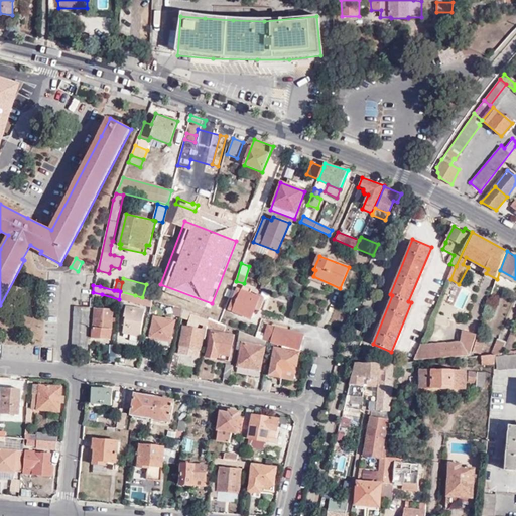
[(265,295),(244,285),(238,298),(234,296),(228,309),(251,319),(257,306),(260,308),(265,295)]
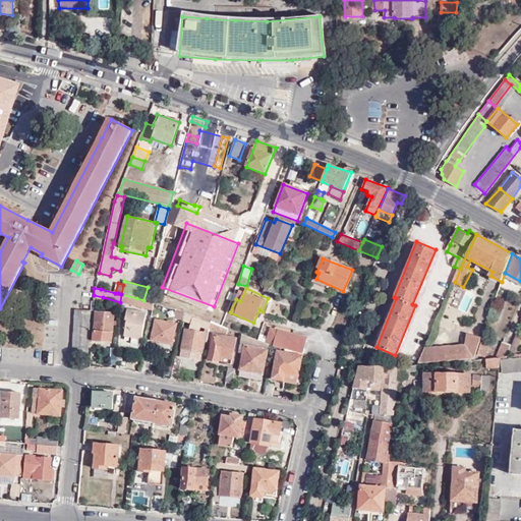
[(151,302),(147,301),(143,300),(136,298),(121,294),(120,302),(150,310),(151,302)]
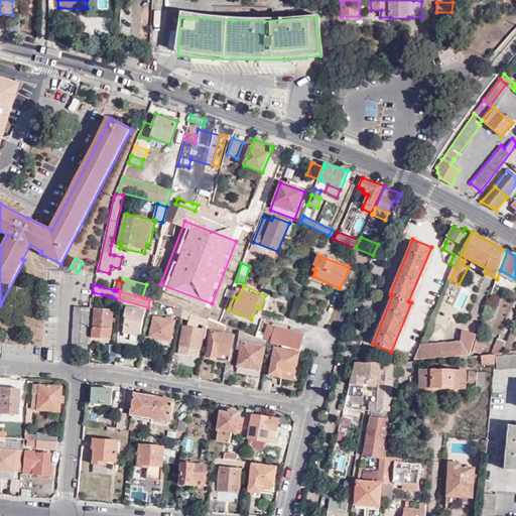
[(93,300),(101,301),(102,294),(93,292),(93,300)]
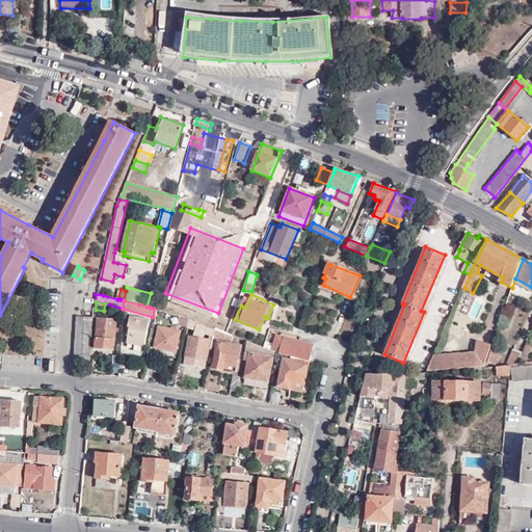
[(90,317),(75,316),(72,364),(87,365),(90,317)]
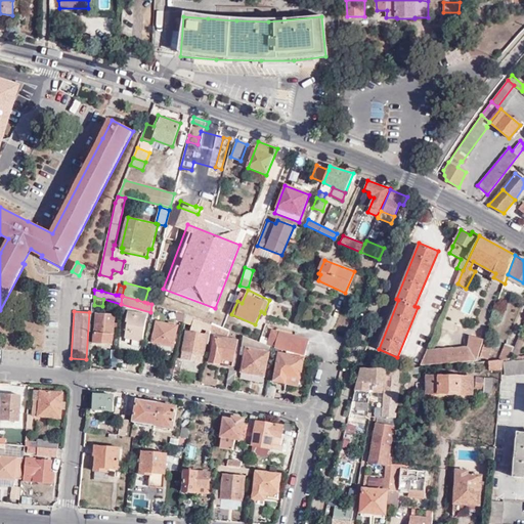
[(144,314),(127,311),(122,337),(140,340),(144,314)]
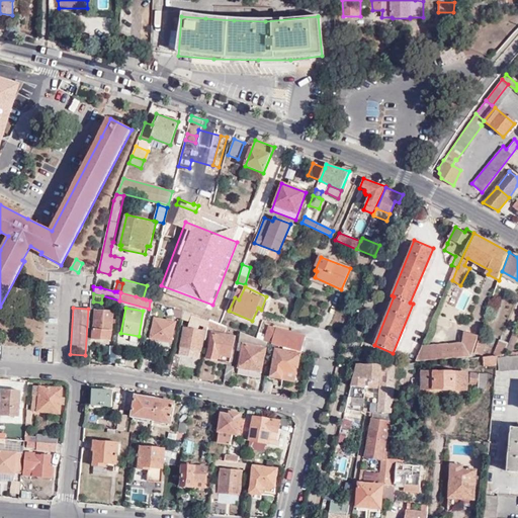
[(179,318),(180,310),(173,309),(171,316),(179,318)]
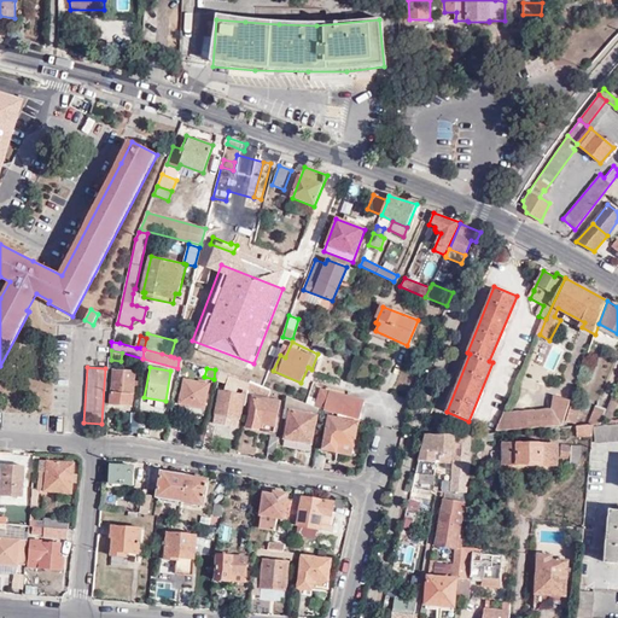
[(246,388),(248,382),(215,369),(214,379),(225,383),(223,391),(217,390),(211,424),(235,429),(239,404),(243,406),(246,388)]
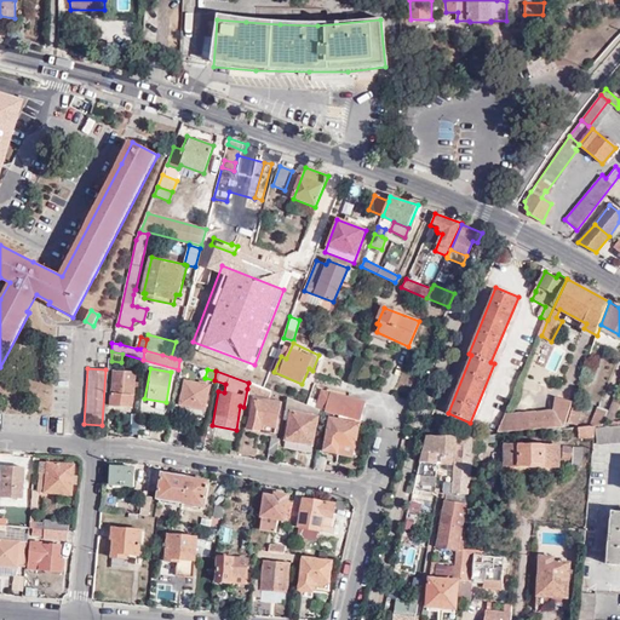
[(133,407),(136,374),(114,372),(110,405),(133,407)]
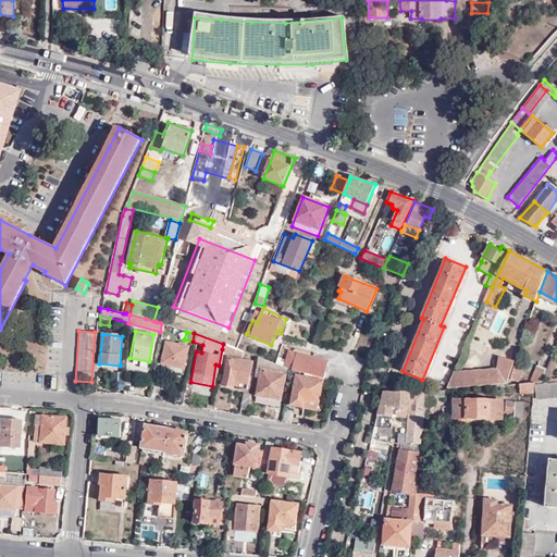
[(186,346),(163,342),(159,363),(182,368),(186,346)]
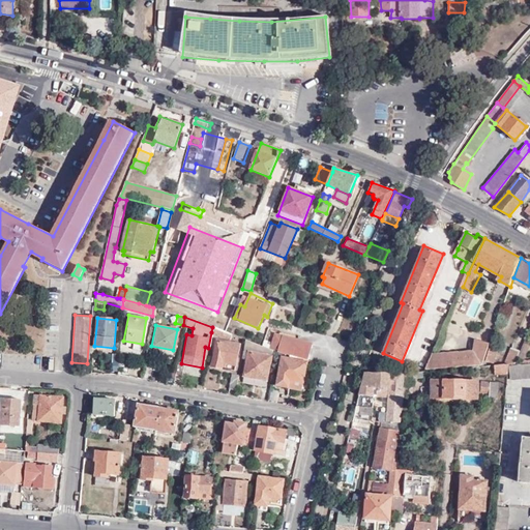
[(231,334),(225,331),(212,327),(211,332),(229,339),(231,334)]
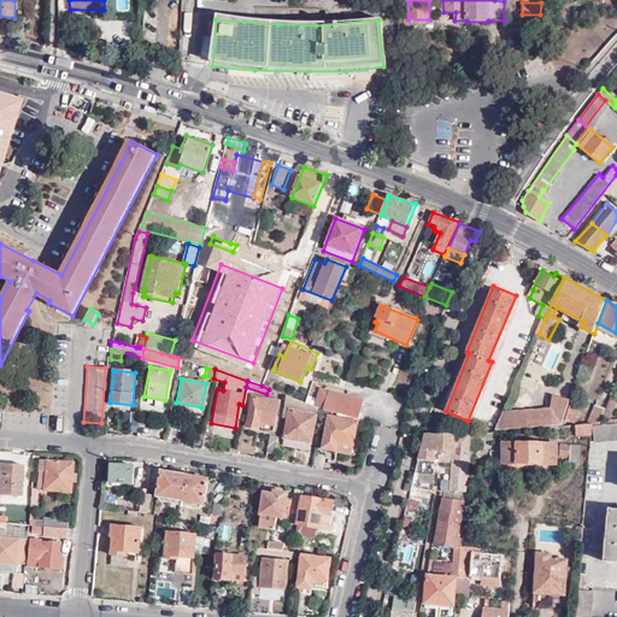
[(324,410),(358,419),(363,401),(321,389),(316,406),(318,407),(324,410)]
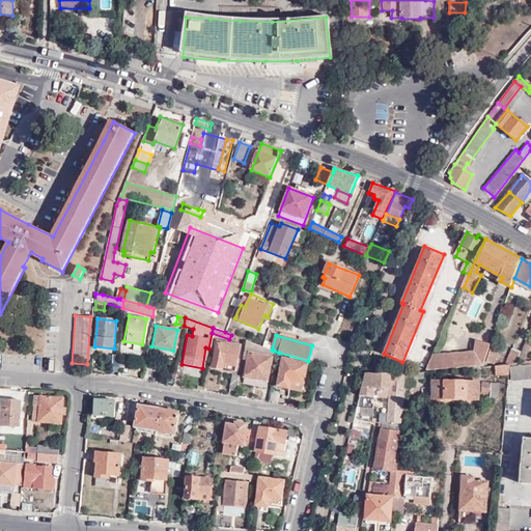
[(239,344),(217,340),(212,366),(222,368),(222,365),(234,367),(239,344)]
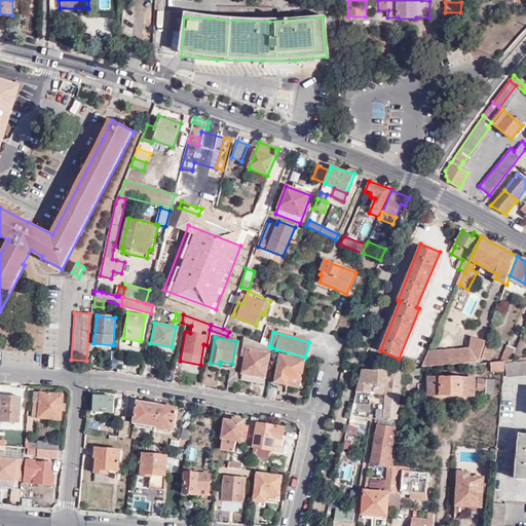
[(271,347),(269,346),(261,343),(245,337),(242,344),(270,350),(271,347)]
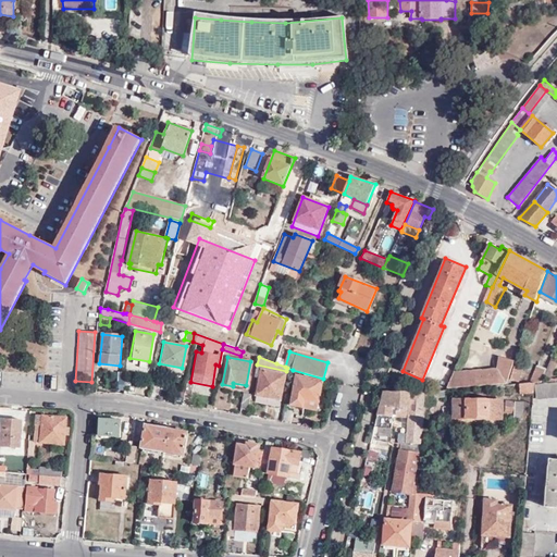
[(454,372),(446,390),(505,385),(508,379),(509,374),(515,361),(504,358),(499,370),(454,372)]
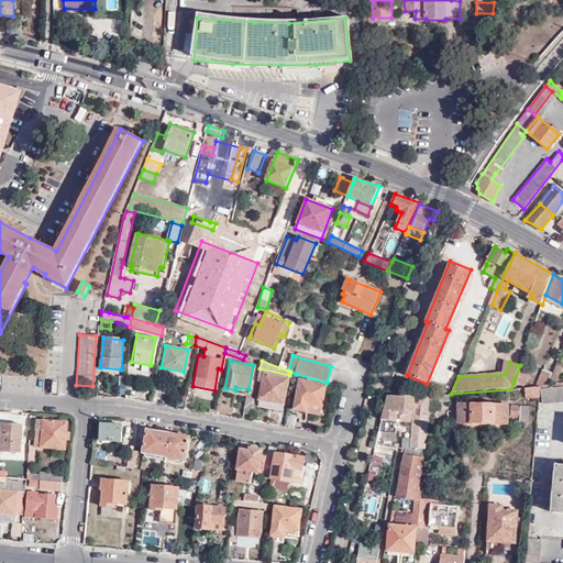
[(536,388),(539,387),(545,387),(551,372),(543,368),(536,388)]
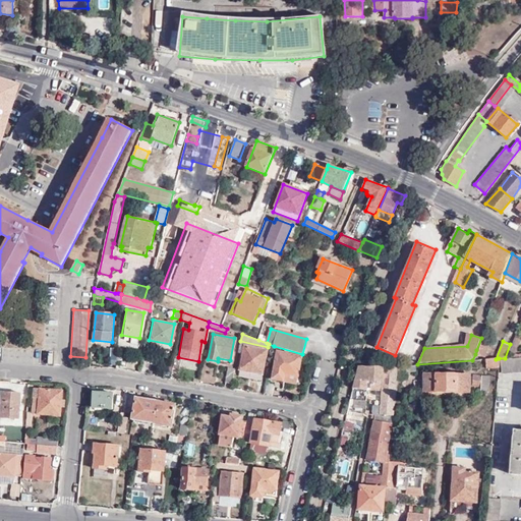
[(476,350),(475,354),(485,358),(488,352),(487,351),(489,345),(481,342),(478,349),(476,350)]
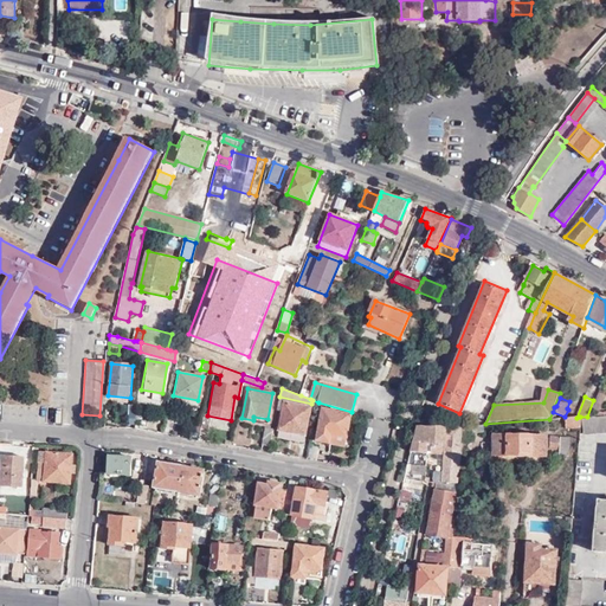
[(278,430),(304,434),(310,407),(283,403),(278,430)]
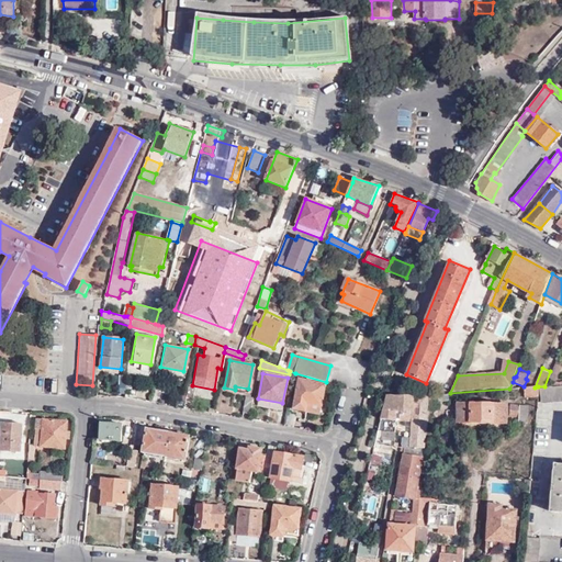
[(326,385),(299,379),(292,408),(319,415),(326,385)]
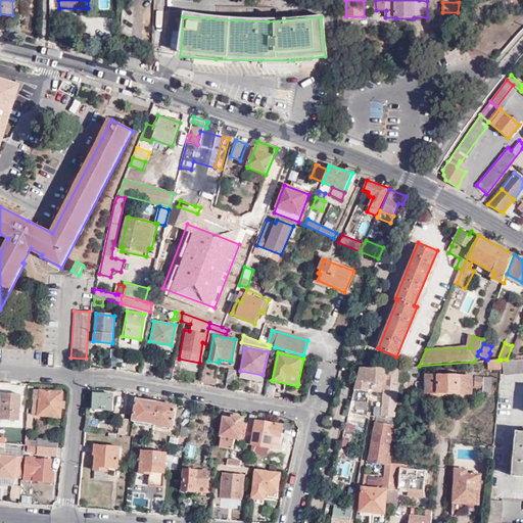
[(522,358),(507,360),(501,360),(502,375),(522,373),(522,358)]
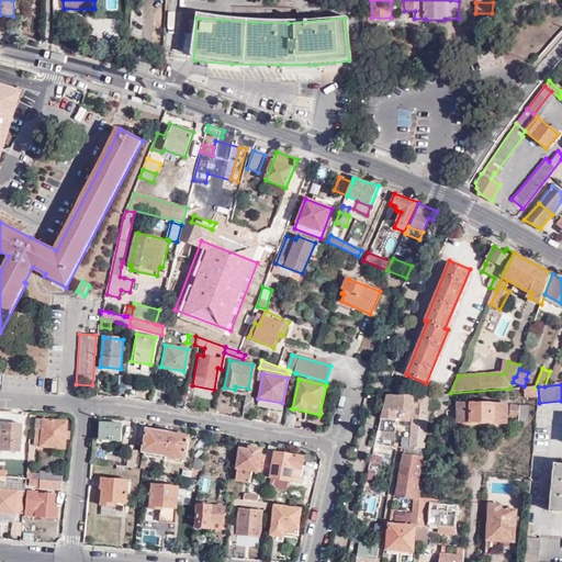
[(194,389),(187,386),(183,402),(191,404),(194,389)]
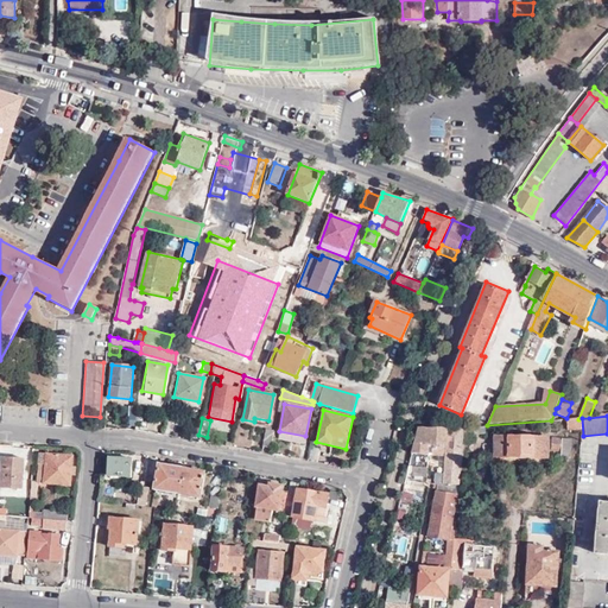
[(567,430),(581,429),(582,418),(578,419),(567,419),(567,430)]
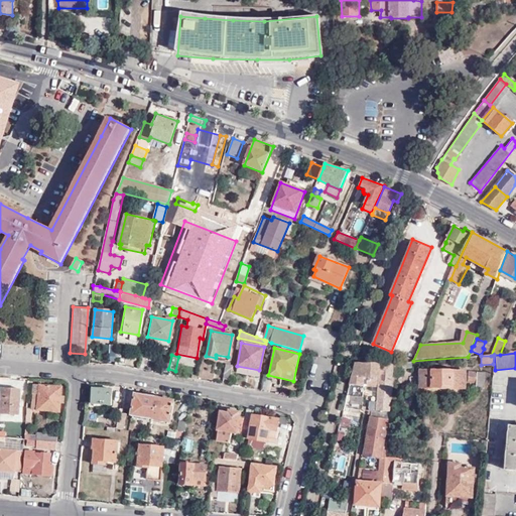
[(381,364),(355,363),(347,395),(363,398),(365,386),(364,385),(365,377),(380,378),(376,410),(389,411),(392,368),(392,362),(381,364)]
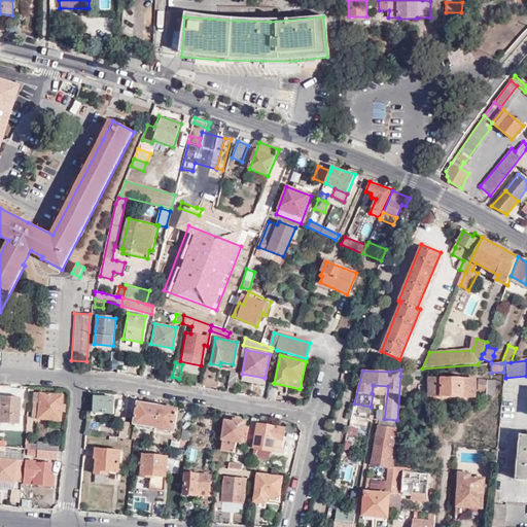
[(227,387),(234,388),(236,375),(230,374),(227,387)]
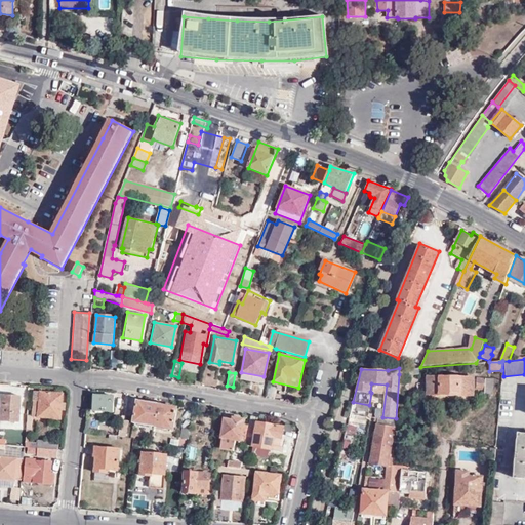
[(263,381),(264,376),(241,372),(240,376),(263,381)]
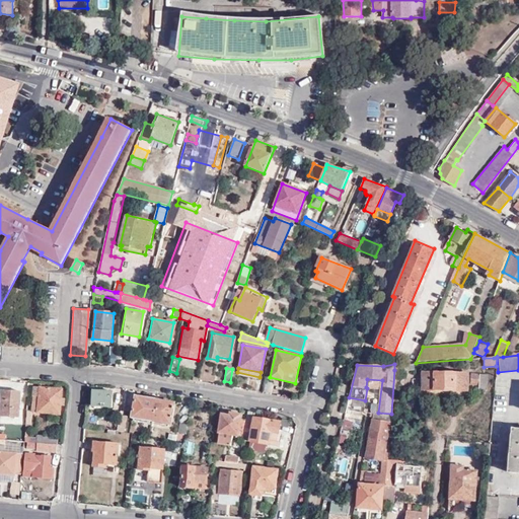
[(484,374),(470,375),(470,386),(475,386),(476,392),(484,392),(484,374)]
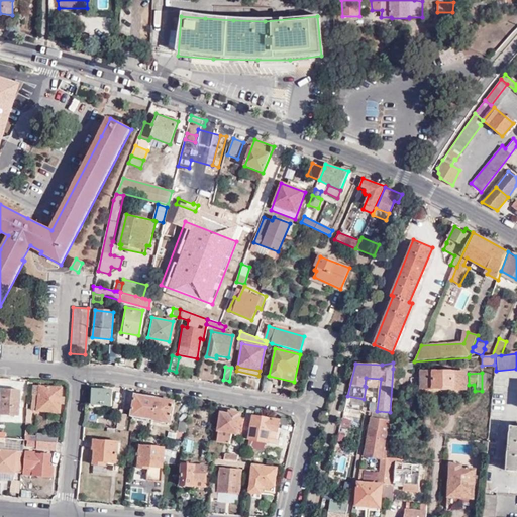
[(466,375),(423,375),(423,388),(466,387),(466,375)]
